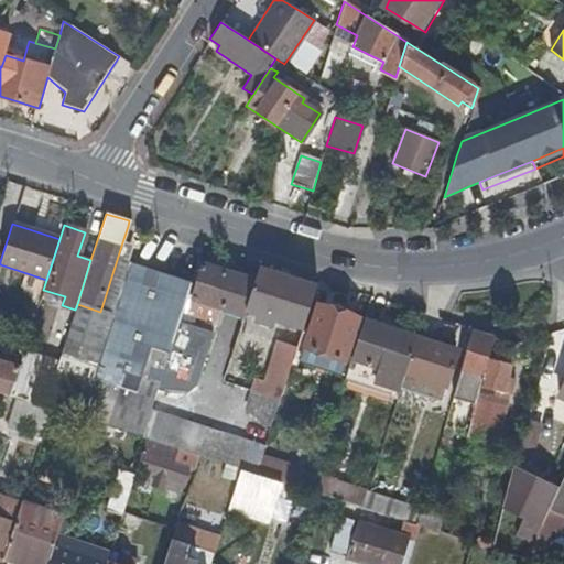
[(122,242),(100,312),(111,315),(126,268),(133,246),(122,242)]
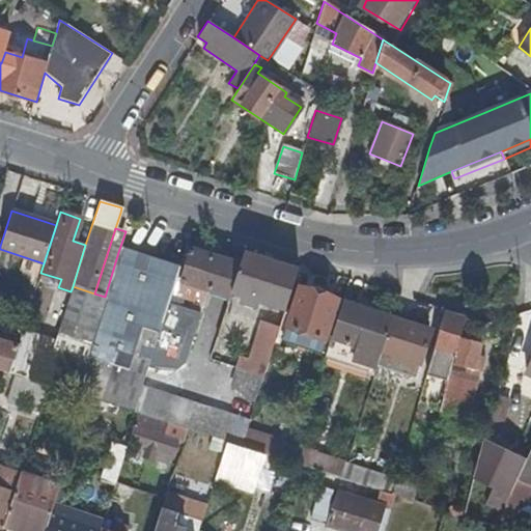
[(212,288),(230,295),(231,292),(240,267),(210,257),(210,255),(190,249),(190,251),(186,250),(178,273),(160,331),(150,363),(160,366),(161,362),(167,364),(176,337),(170,335),(183,296),(202,302),(206,289),(211,290),(212,288)]
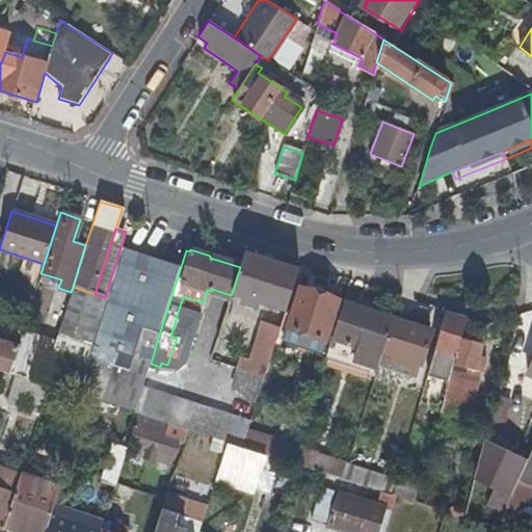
[(112,365),(101,402),(135,414),(142,389),(151,364),(160,331),(179,273),(118,253),(105,297),(82,368),(79,380),(95,386),(103,363),(112,365)]
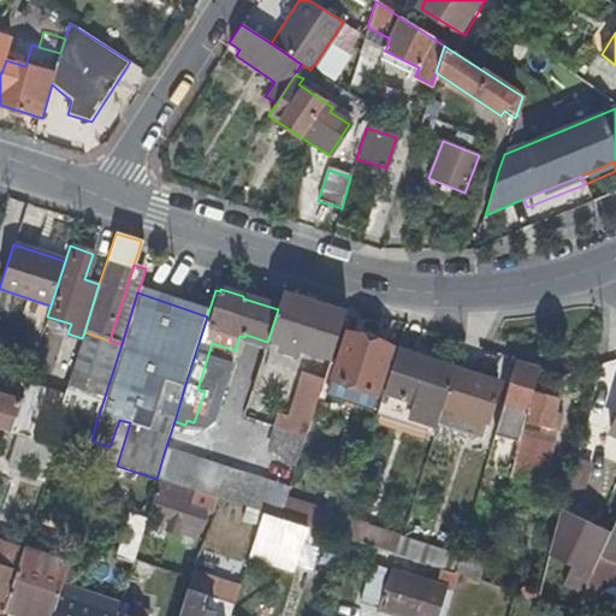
[(309,353),(331,360),(331,357),(345,313),(283,292),(278,309),(268,339),(280,343),(278,350),(298,356),(300,349),(309,353)]
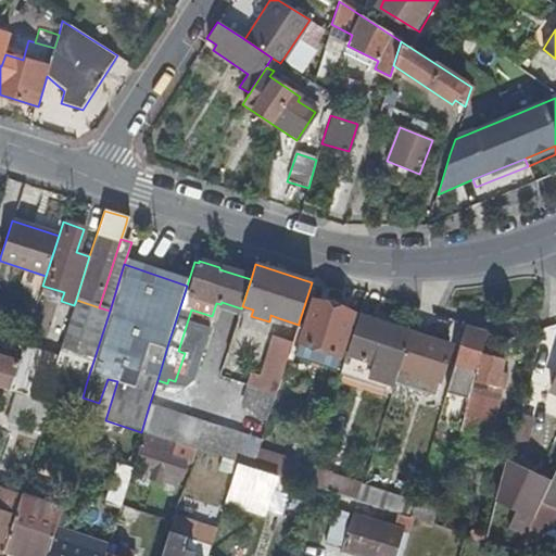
[(40,294),(61,301),(64,292),(42,286),(40,294)]
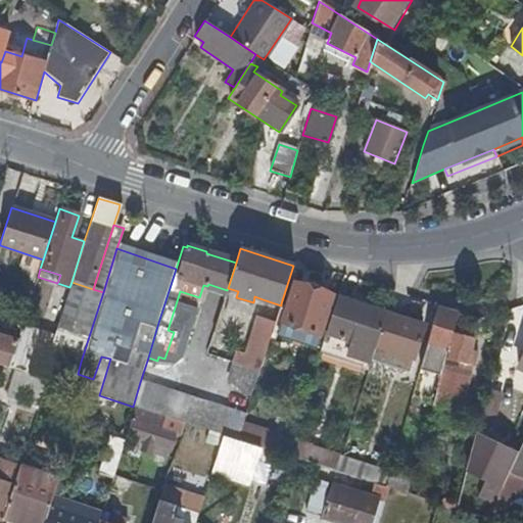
[(49,351),(81,362),(103,292),(93,289),(72,282),(69,287),(58,321),(65,323),(63,329),(57,327),(53,336),(49,351)]
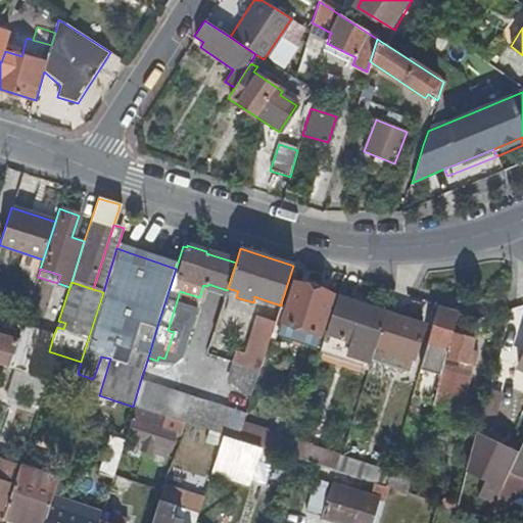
[(288,305),(281,303),(281,305),(274,326),(272,333),(317,347),(334,294),(295,282),(288,305)]
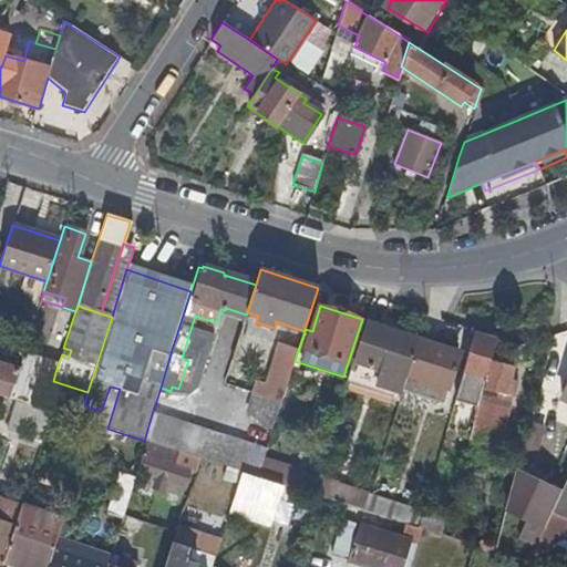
[(347,384),(399,401),(402,390),(419,338),(367,321),(347,384)]
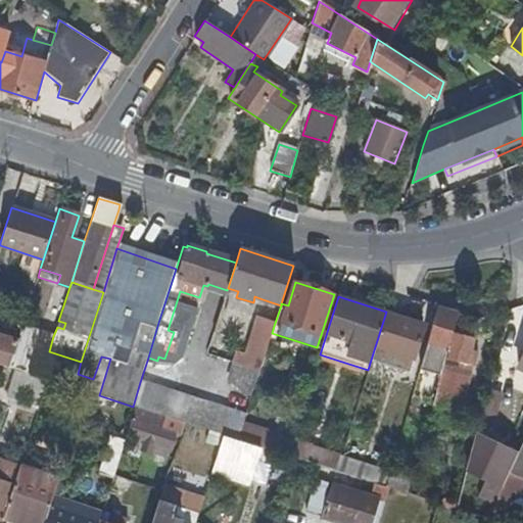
[(458,314),(438,307),(422,362),(442,368),(453,333),(458,314)]
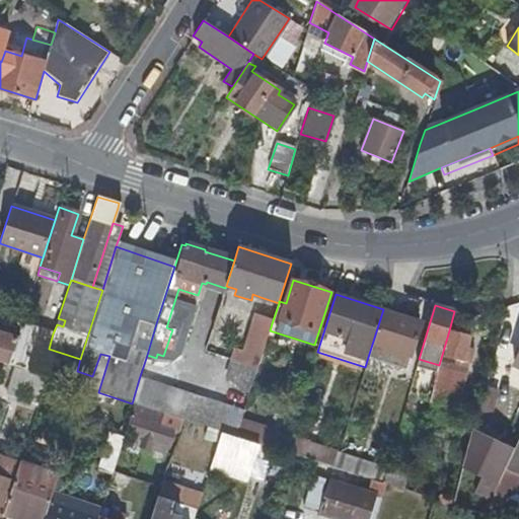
[(406,317),(383,309),(368,357),(406,369),(419,326),(405,321),(406,317)]
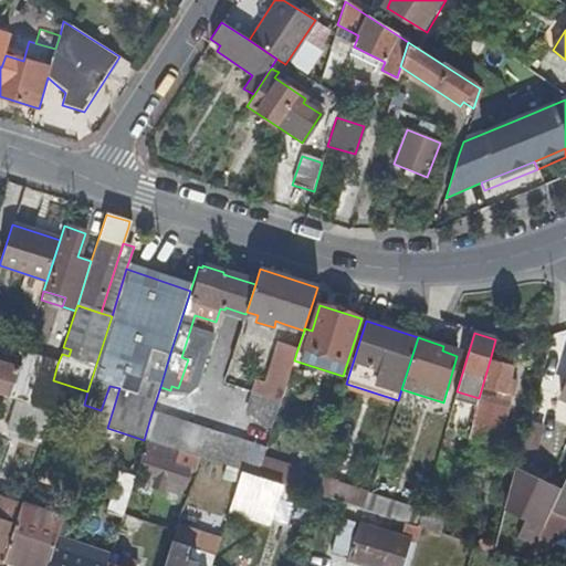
[(254,384),(252,391),(282,400),(284,394),(294,360),(296,353),(278,347),(264,387),(254,384)]
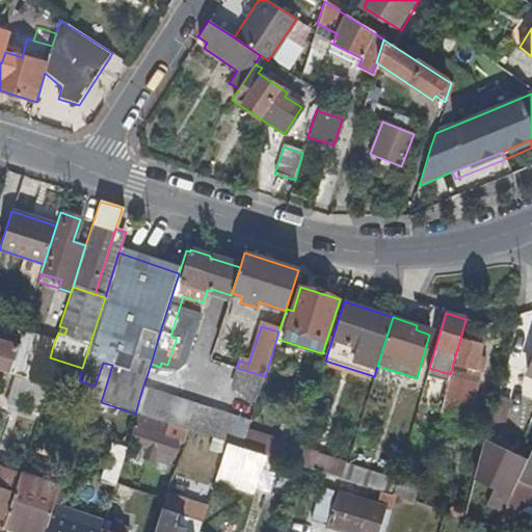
[(54,342),(22,333),(18,347),(9,374),(42,383),(50,357),(54,342)]
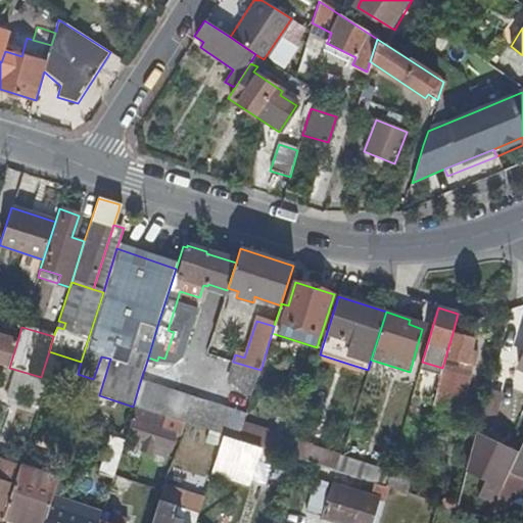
[(473,339),(453,333),(442,368),(433,401),(459,409),(471,364),(466,363),(473,339)]
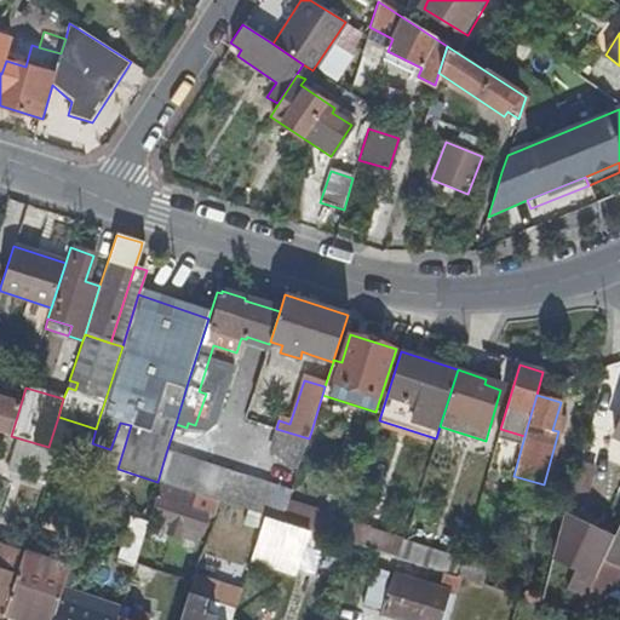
[(21,405),(0,397),(0,431),(11,436),(21,405)]
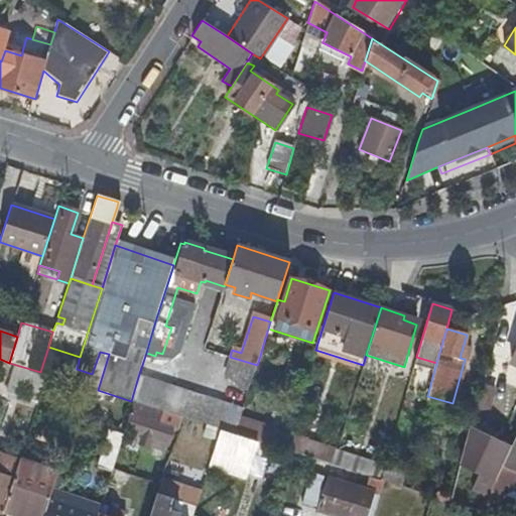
[(80,357),(48,347),(40,372),(47,375),(72,382),(77,369),(80,357)]
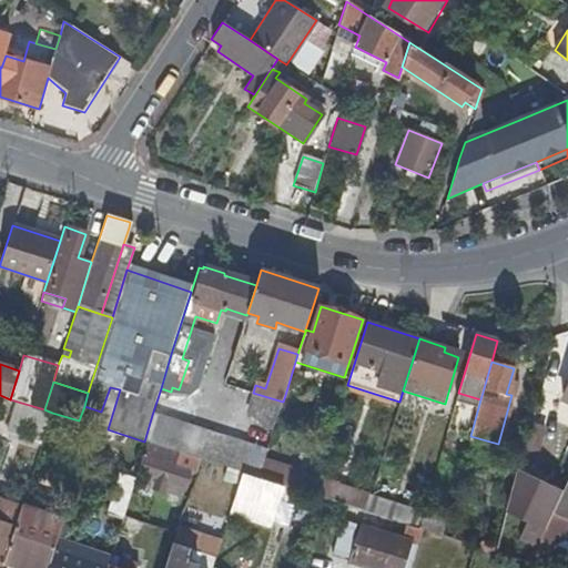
[(246,415),(273,433),(283,402),(253,393),(246,415)]
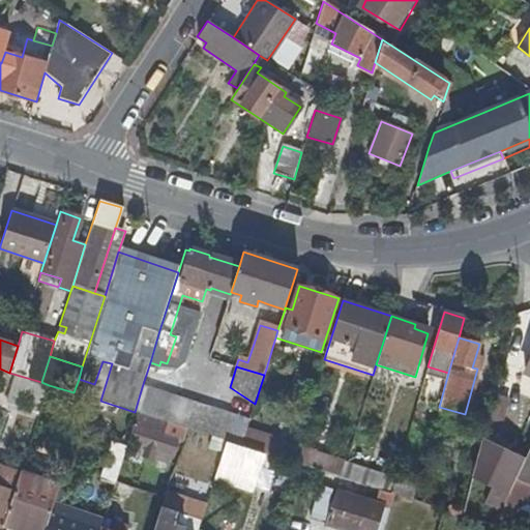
[(195,404),(142,387),(135,412),(138,413),(169,422),(184,428),(186,429),(195,404)]
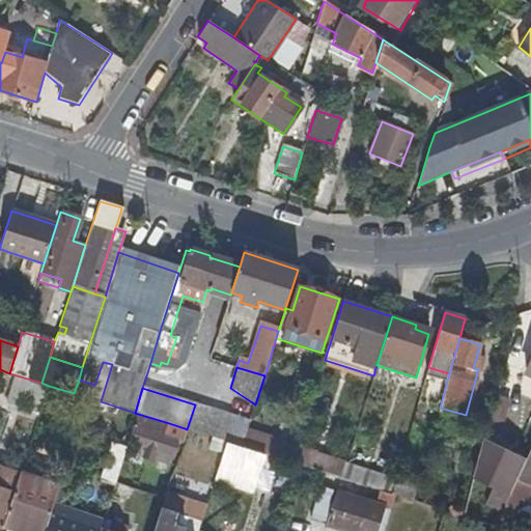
[(495,396),(486,429),(500,432),(508,399),(495,396)]
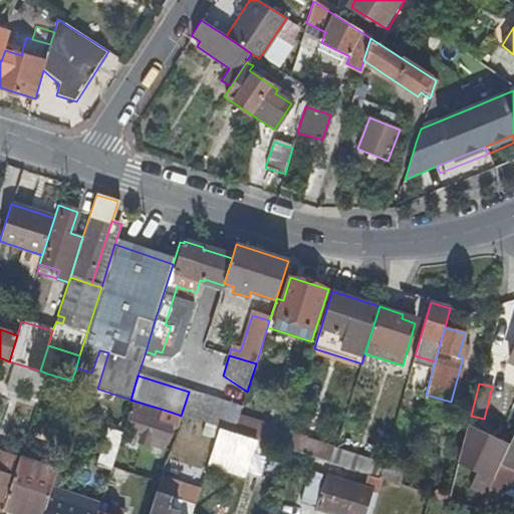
[(242,409),(189,392),(181,416),(220,428),(234,432),(239,418),(242,409)]
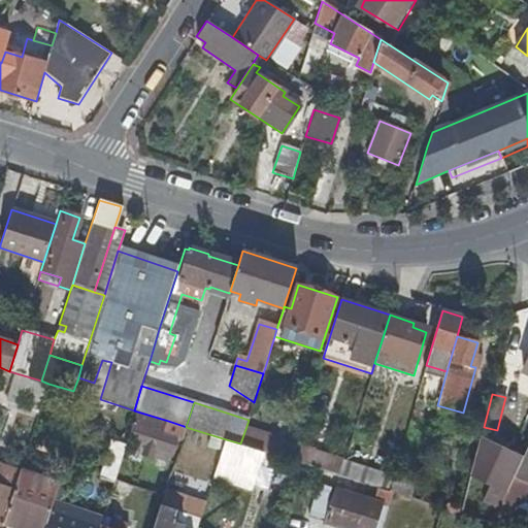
[(129,439),(147,444),(157,448),(174,454),(179,437),(164,432),(168,421),(137,411),(129,439)]
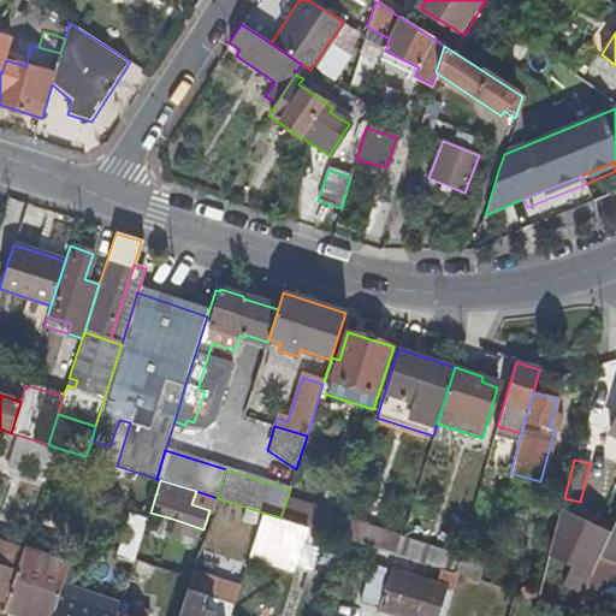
[(191,504),(209,510),(214,497),(196,491),(191,504)]
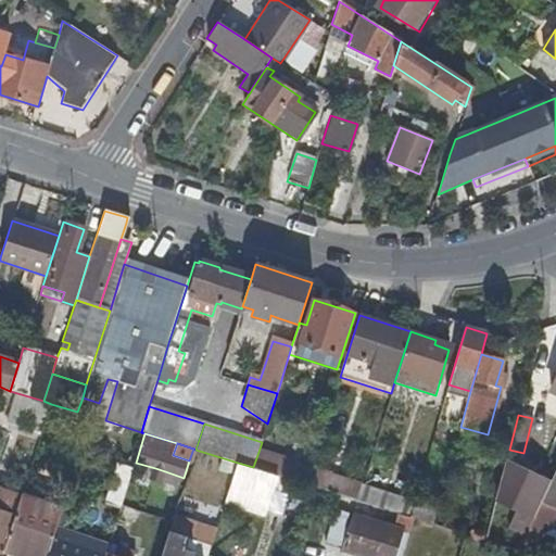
[(272,455),(258,452),(253,467),(267,471),(272,455)]
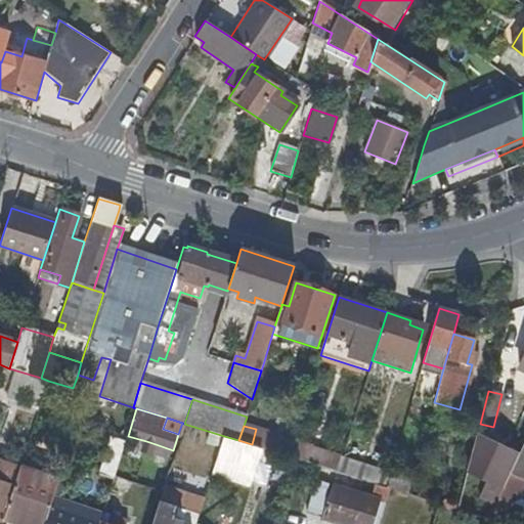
[(256,429),(252,444),(261,447),(288,456),(293,441),(256,429)]
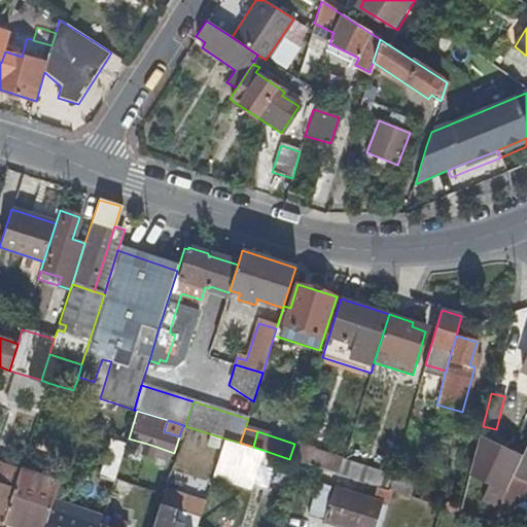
[(251,485),(262,450),(253,447),(240,443),(225,438),(214,473),(251,485)]
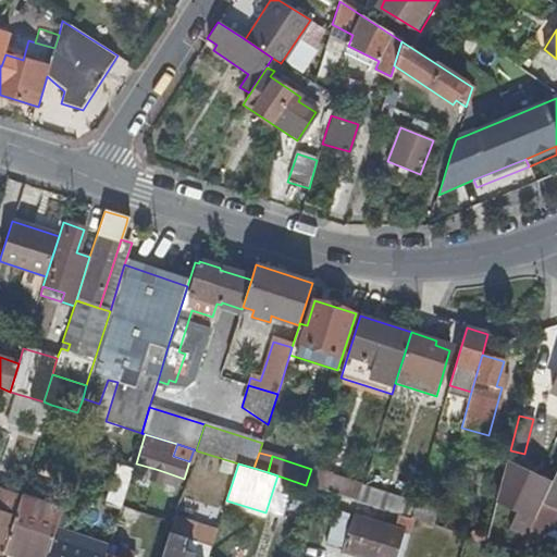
[(106,502),(122,507),(122,506),(133,471),(118,466),(106,502)]
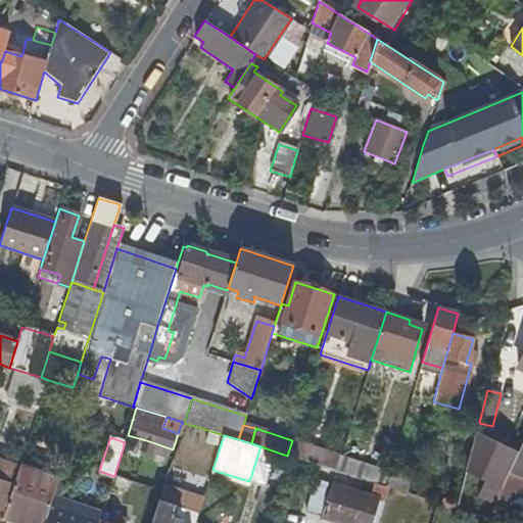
[(152,455),(155,443),(146,440),(142,450),(152,455)]
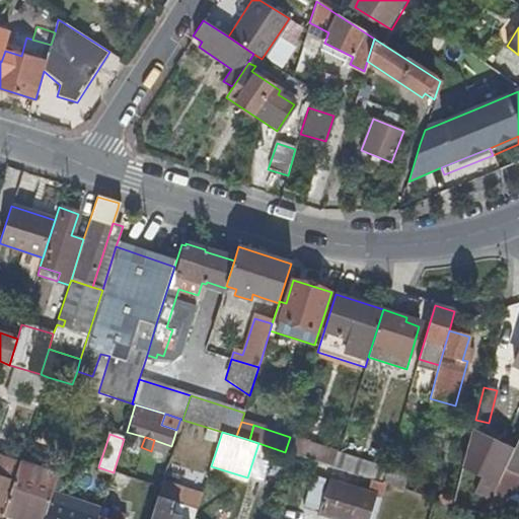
[(518,440),(506,468),(518,474),(518,440)]
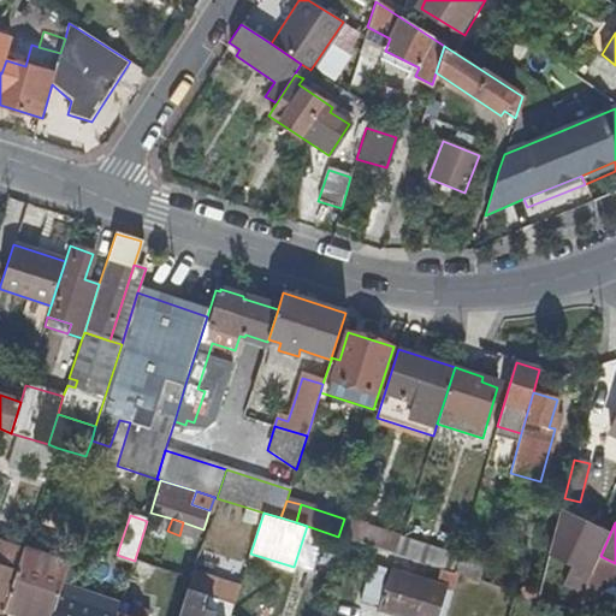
[(366,529),(361,544),(396,555),(400,543),(400,540),(366,529)]
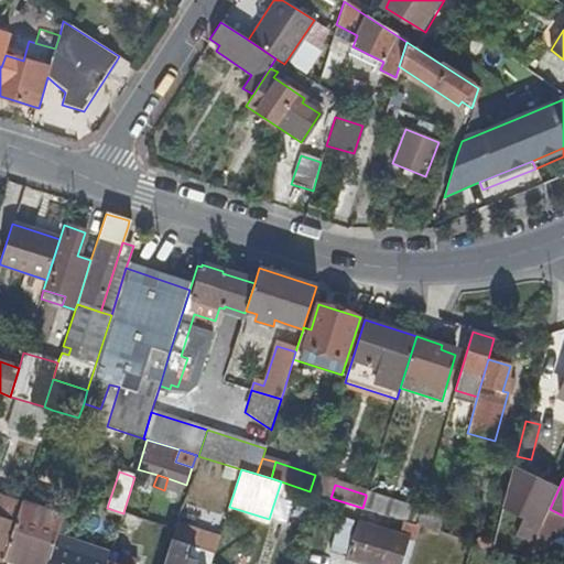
[(0,505),(19,511),(22,501),(0,494),(0,505)]
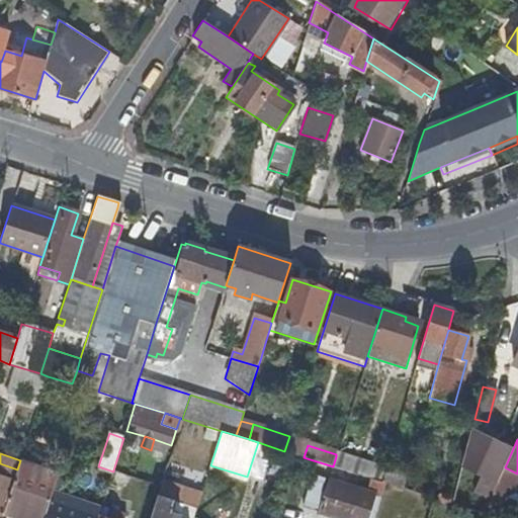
[(345,459),(336,456),(333,466),(367,478),(381,482),(384,472),(369,467),(370,464),(346,456),(345,459)]
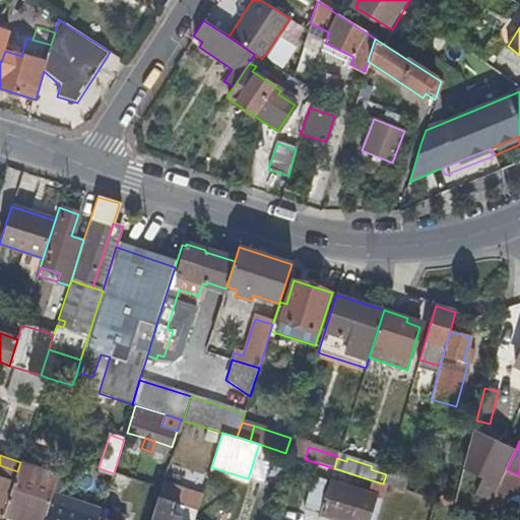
[(4,512),(28,519),(45,519),(54,493),(59,475),(20,462),(17,471),(14,482),(4,512)]
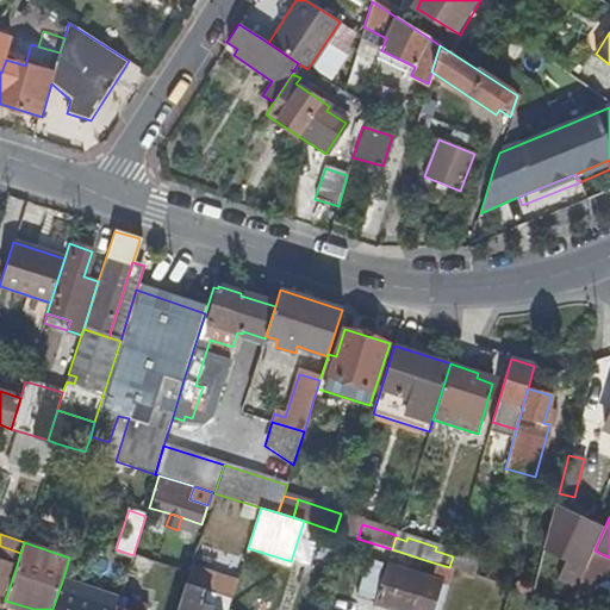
[(0,605),(4,607),(5,601),(17,566),(20,553),(0,546),(0,605)]
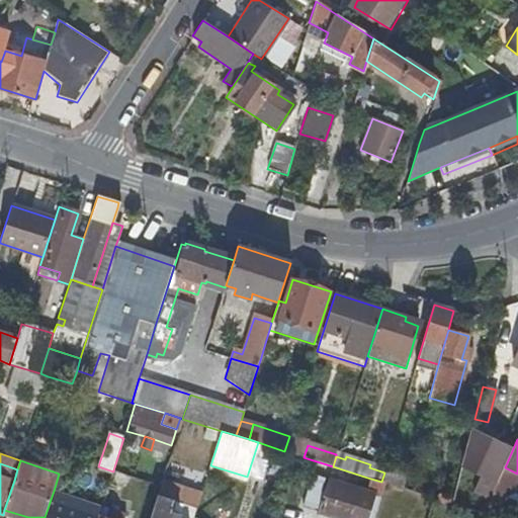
[(512,499),(517,486),(517,473),(505,467),(494,491),(503,495),(512,499)]
